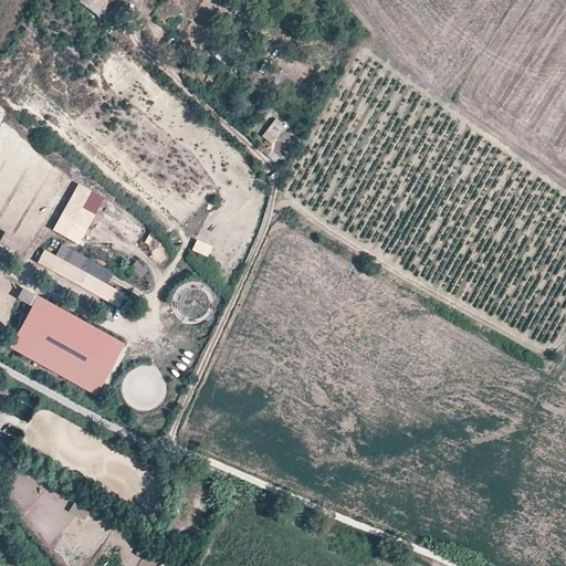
[(105,0),(81,0),(80,2),(97,16),(107,1),(105,0)]
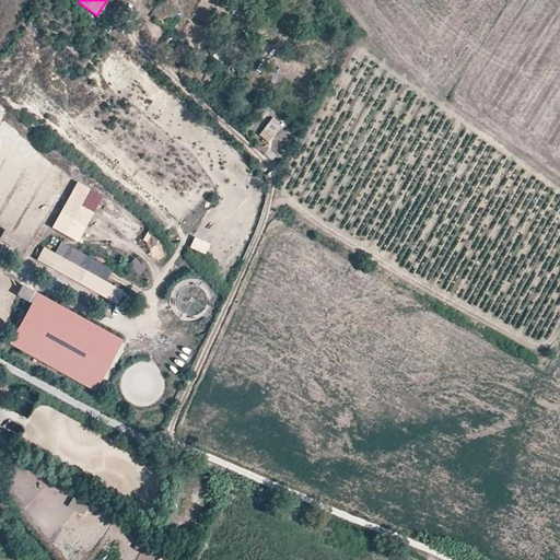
[(269,146),(283,126),(272,118),(258,137),(269,146)]
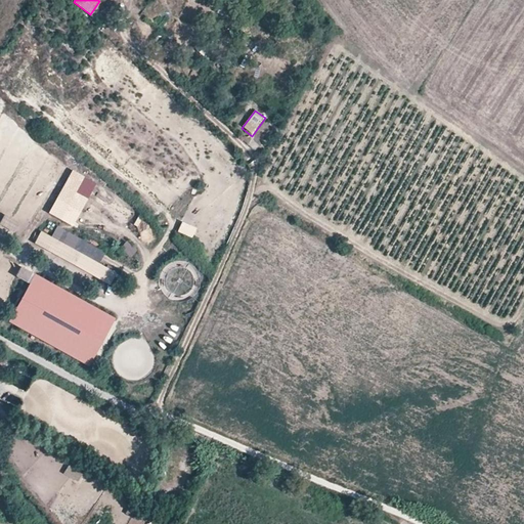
[(96,183),(72,170),(48,212),(73,225),(96,183)]
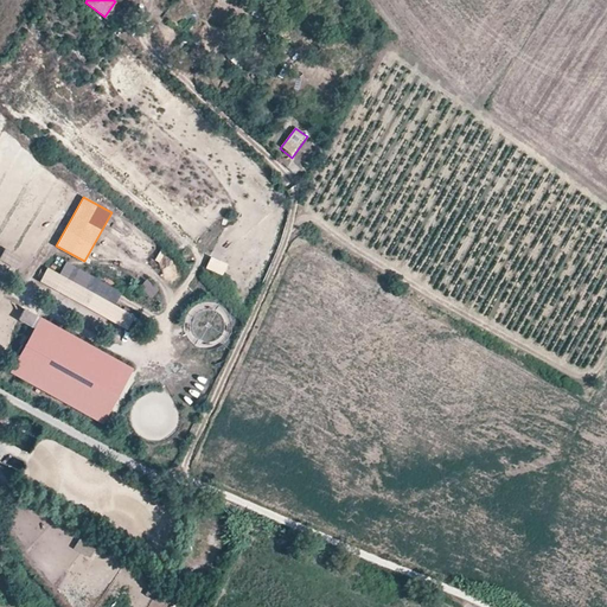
[(7,248),(0,257),(0,261),(17,273),(25,260),(7,248)]
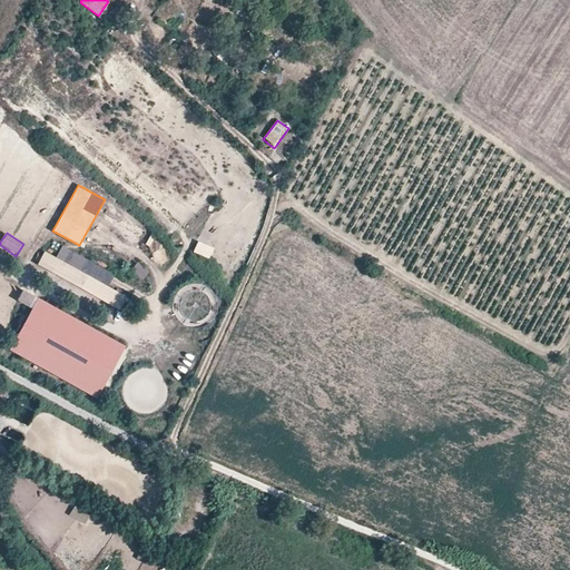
[(155,253),(161,242),(151,235),(145,246),(155,253)]
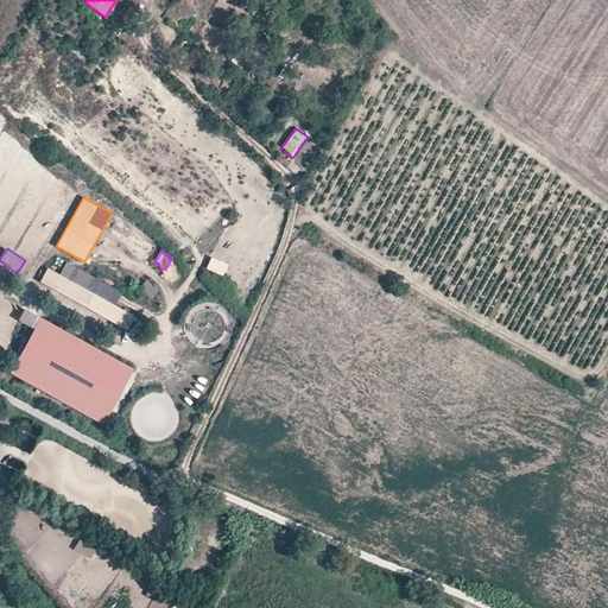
[(48,268),(40,283),(128,331),(135,318),(48,268)]
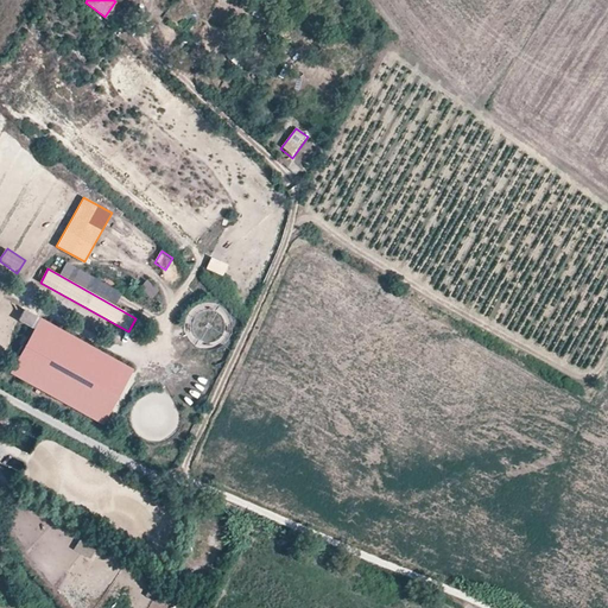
[(138,291),(153,301),(160,290),(146,280),(138,291)]
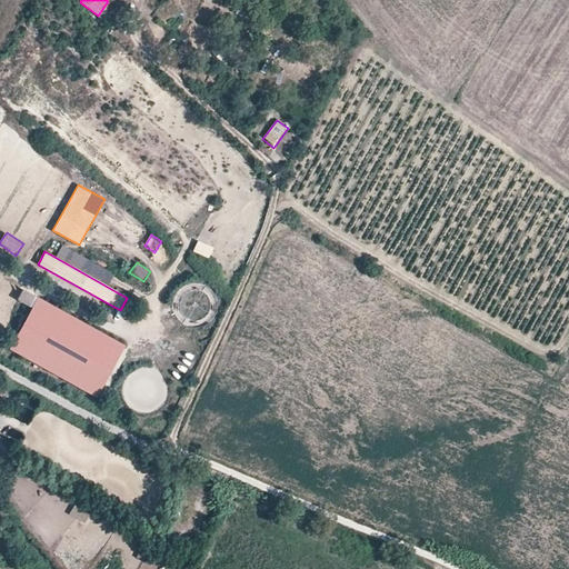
[(127,347),(39,299),(10,351),(98,399),(127,347)]
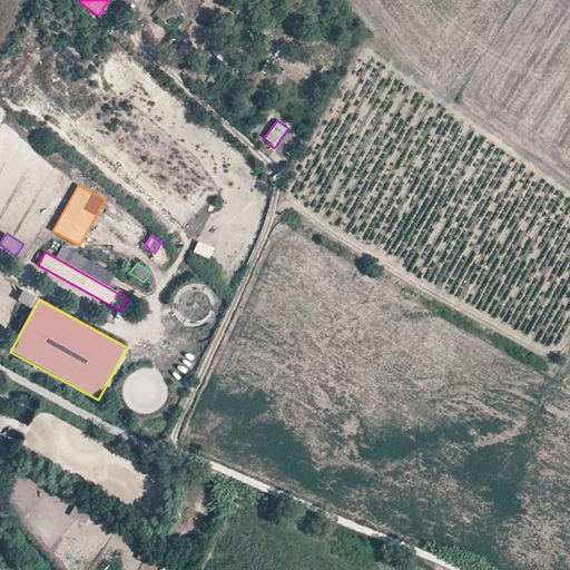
[(20,442),(23,434),(10,429),(8,438),(20,442)]
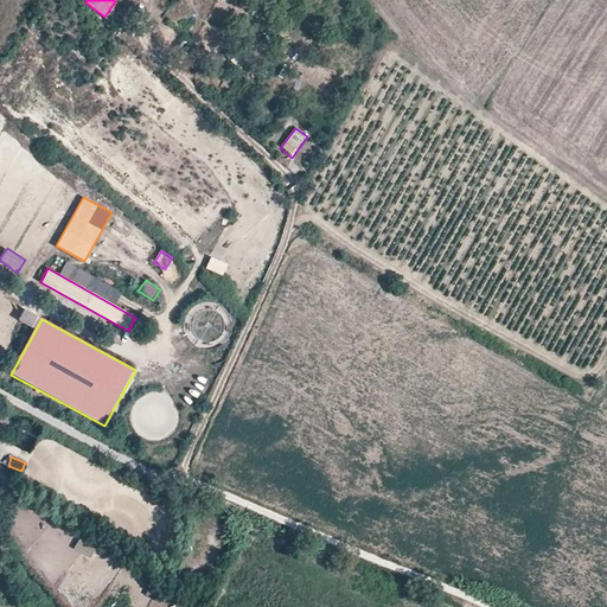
[(91,560),(97,548),(80,540),(74,551),(91,560)]
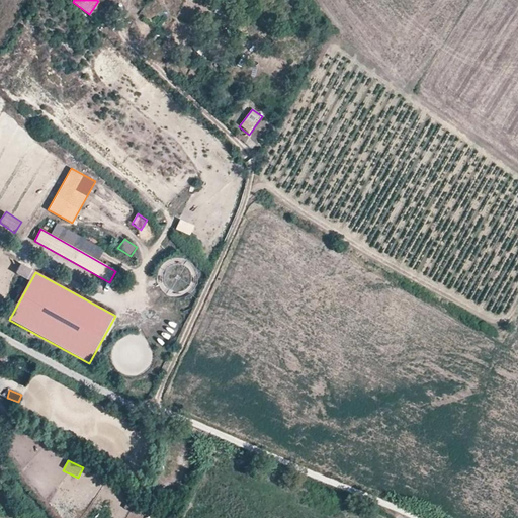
[(127,502),(124,509),(137,514),(141,507),(127,502)]
